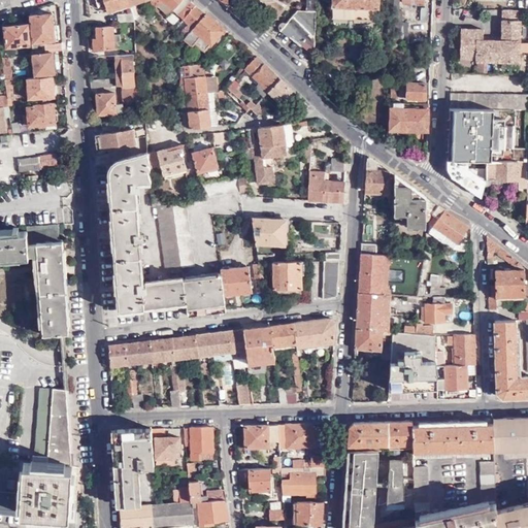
[(95,0),(100,13),(129,4),(127,0),(95,0)]
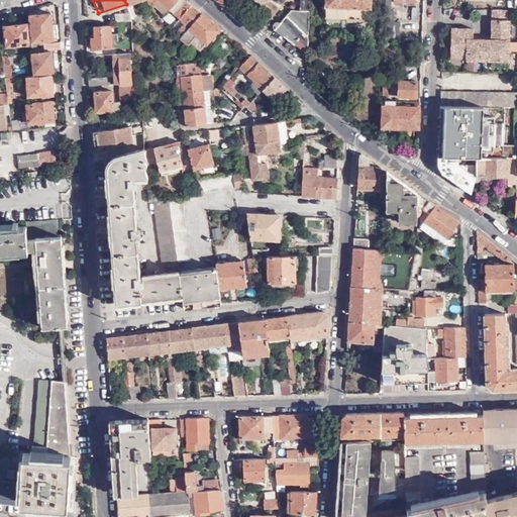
[(158,2),(178,19),(190,5),(184,0),(147,0),(145,2),(152,9),(158,2)]
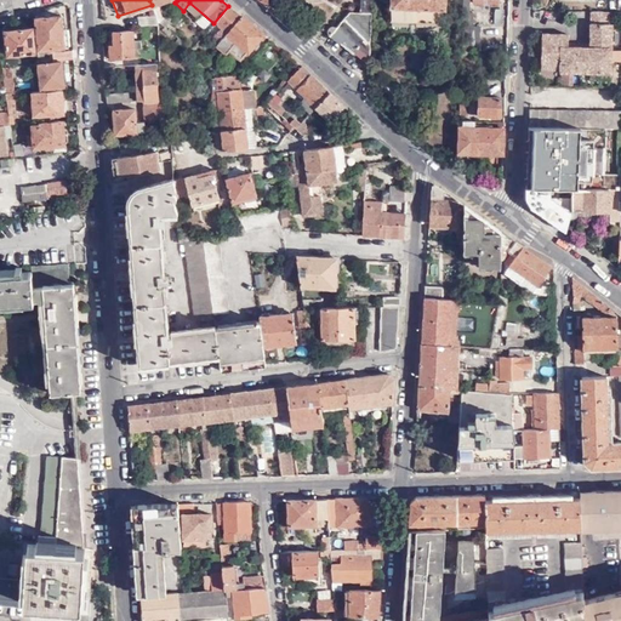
[(370,0),(359,0),(359,12),(348,11),(335,32),(369,63),(370,0)]
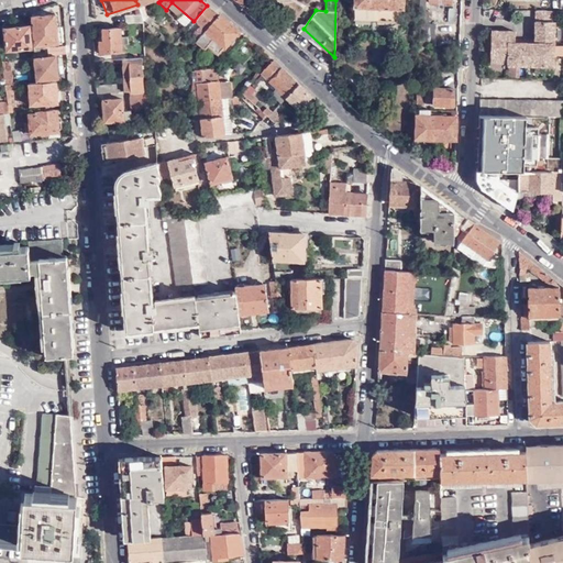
[(404,0),(354,0),(354,19),(404,21),(404,0)]
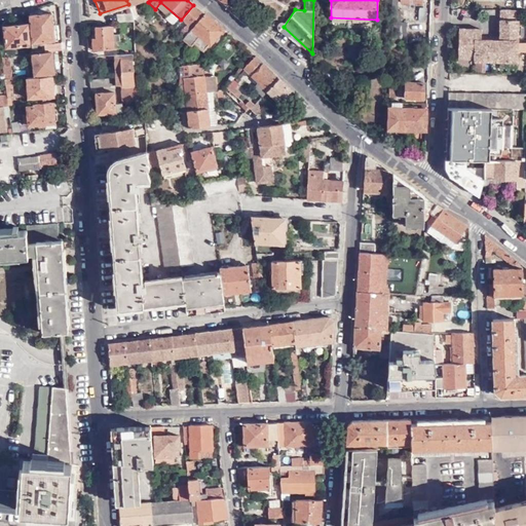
[(397,0),(390,0),(390,27),(389,43),(405,39),(406,23),(399,22),(400,10),(397,10),(397,0)]
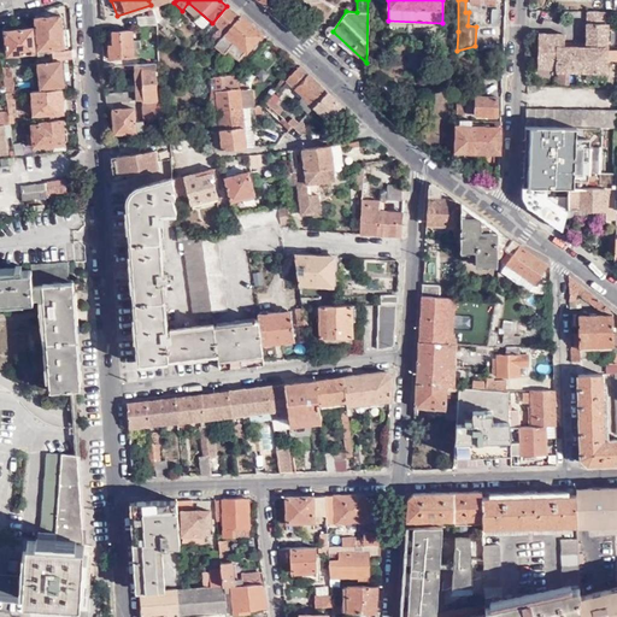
[(209,41),(215,46),(240,17),(227,6),(212,23),(219,29),(209,41)]
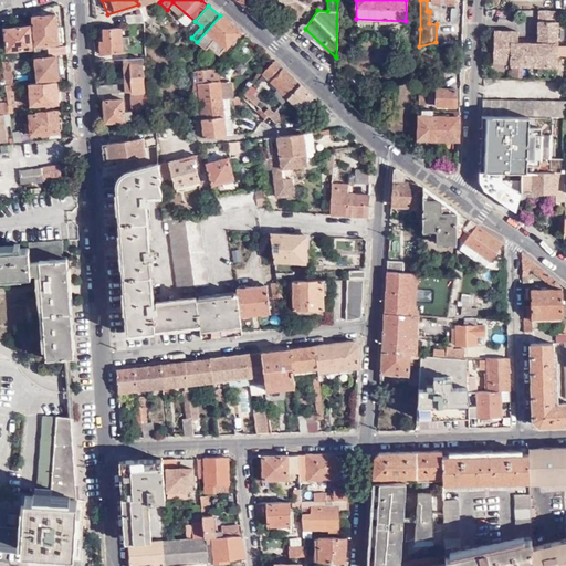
[(556,12),(540,12),(538,42),(557,42),(558,23),(555,23),(556,12)]
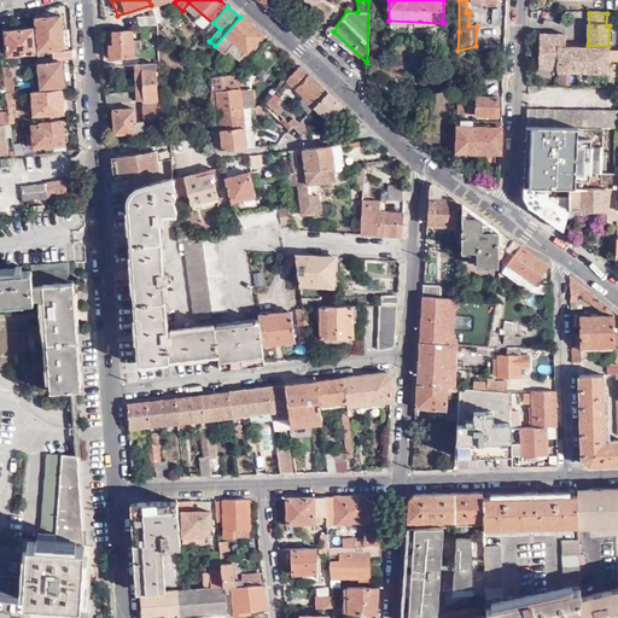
[(36,60),(73,59),(71,48),(50,51),(51,54),(42,54),(42,48),(63,47),(59,16),(35,17),(38,50),(35,50),(36,60)]
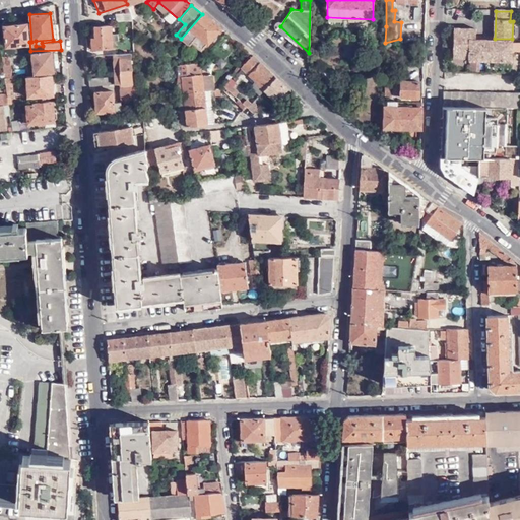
[(132,19),(130,13),(116,14),(116,21),(132,20),(132,19)]
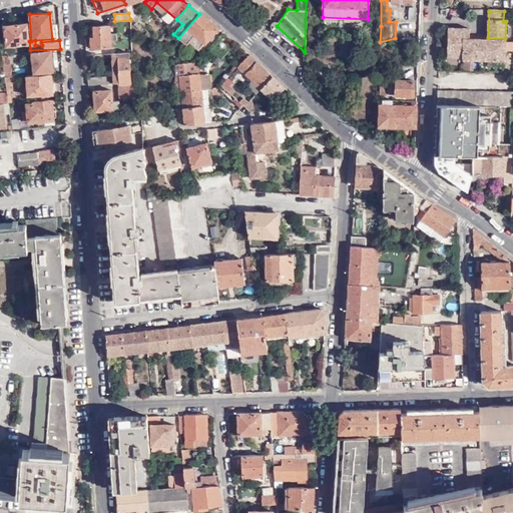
[(199,51),(218,30),(199,14),(178,38),(187,46),(190,43),(199,51)]
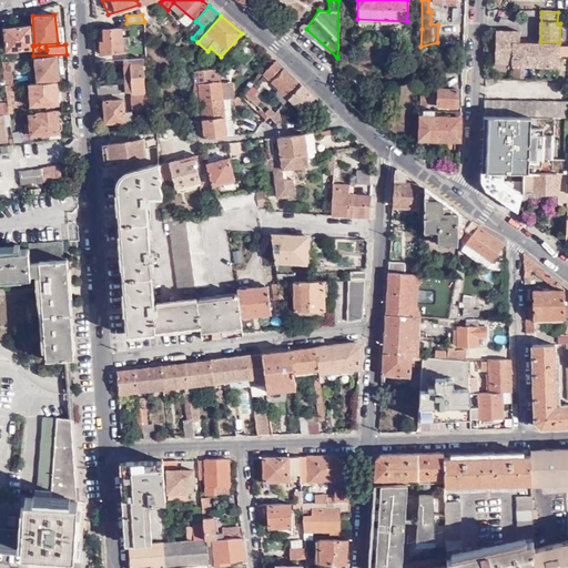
[(28,21),(3,24),(7,50),(31,49),(28,21)]
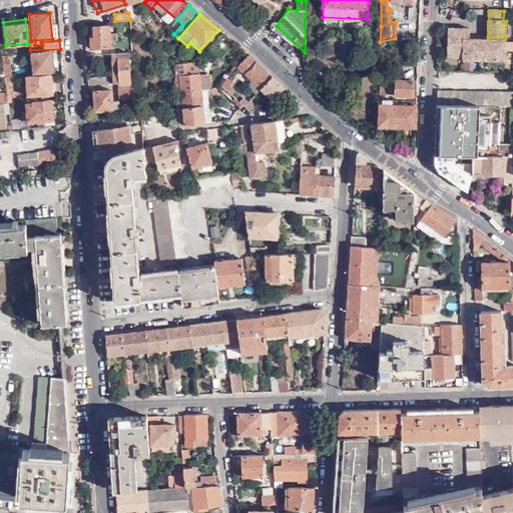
[(109,25),(89,27),(90,48),(110,47),(110,40),(116,39),(116,33),(109,33),(109,25)]
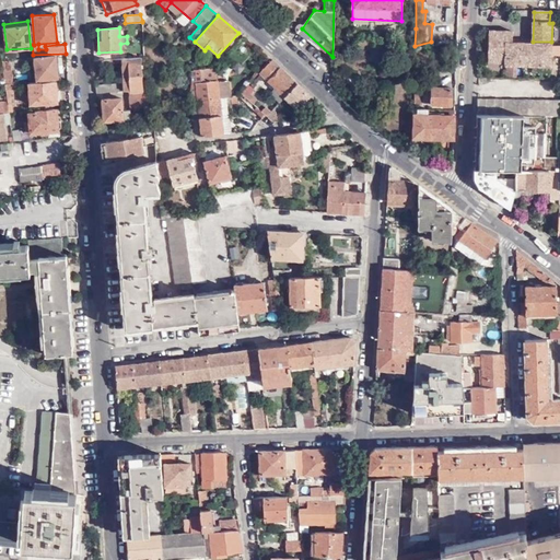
[(506,32),(489,32),(488,63),(505,63),(506,32)]
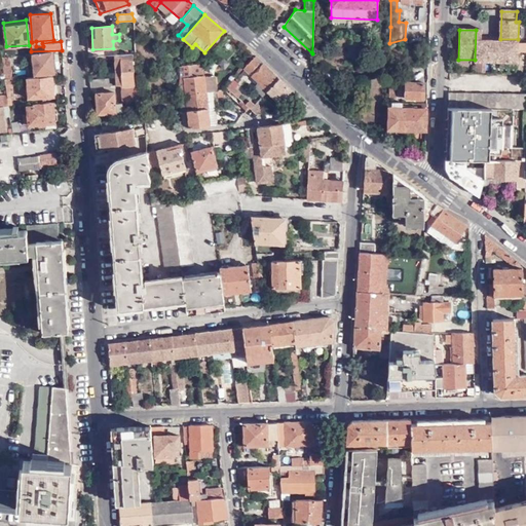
[(492,38),(484,38),(484,41),(481,40),(481,38),(482,31),(476,30),(475,60),(475,63),(492,63),(492,45),(492,38)]
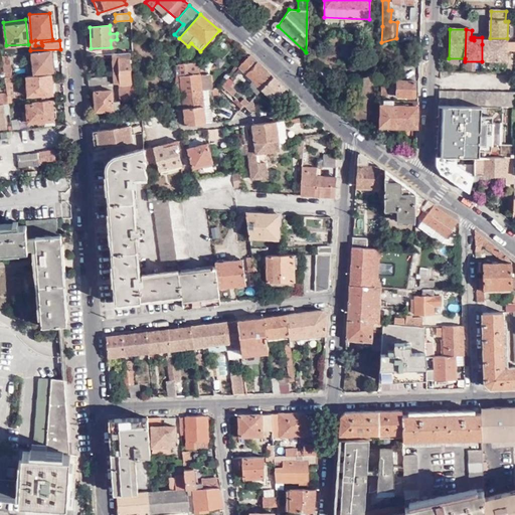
[(490,44),(482,44),(482,61),(506,62),(507,38),(490,38),(490,44)]
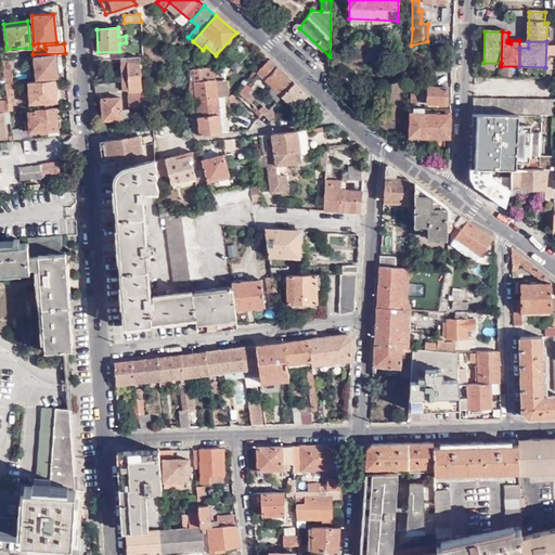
[(55,54),(35,56),(36,77),(56,77),(55,54)]
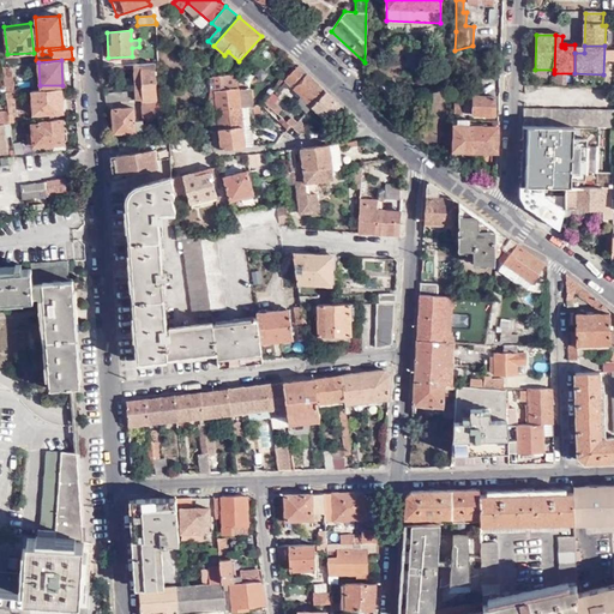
[(1,62),(6,91),(14,91),(12,73),(11,62),(1,62)]
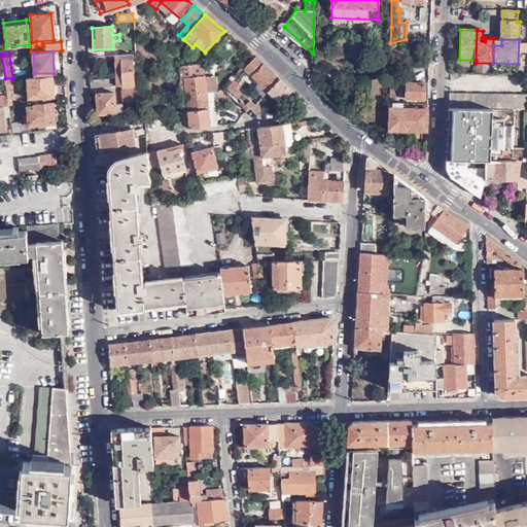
[(116,86),(121,86),(134,85),(132,55),(113,56),(116,86)]
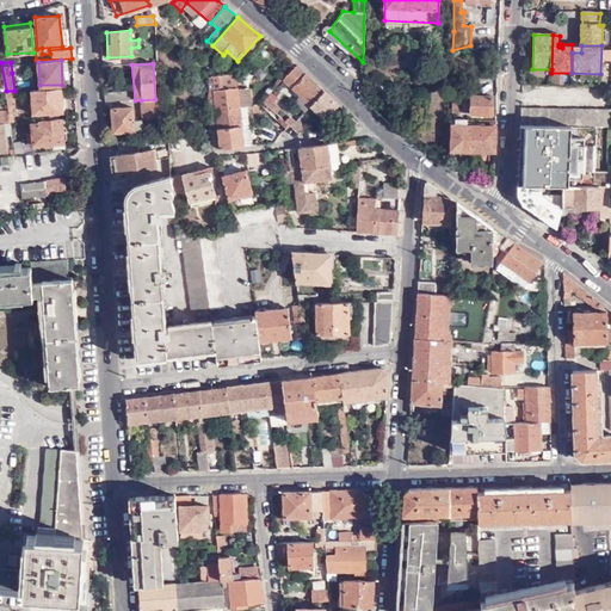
[(288,86),(300,73),(294,68),(282,81),(288,86)]
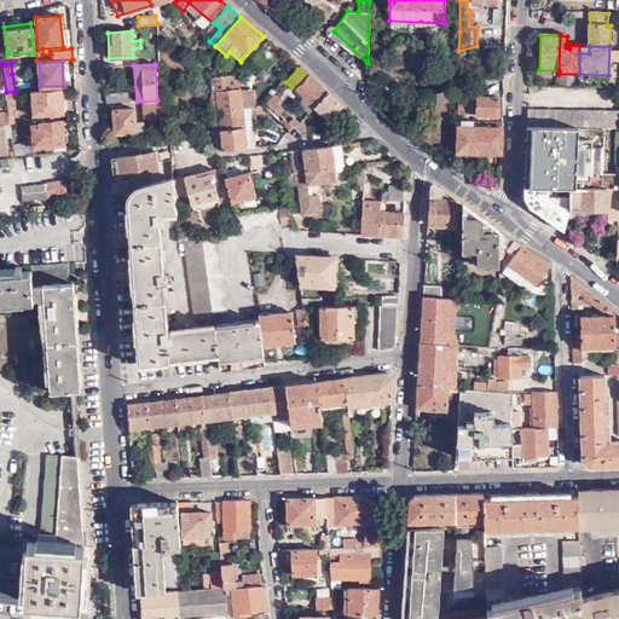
[(218,111),(218,115),(252,111),(256,111),(255,106),(254,88),(242,90),(241,87),(239,87),(238,75),(237,75),(235,77),(217,80),(219,94),(217,96),(218,111)]
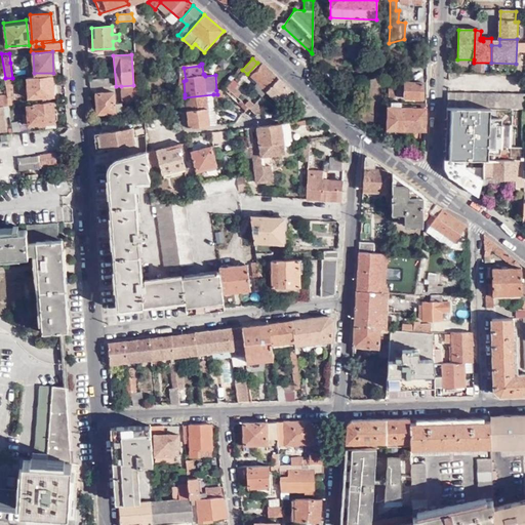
[(277,80),(289,90),(290,89),(264,64),(261,66),(277,80)]
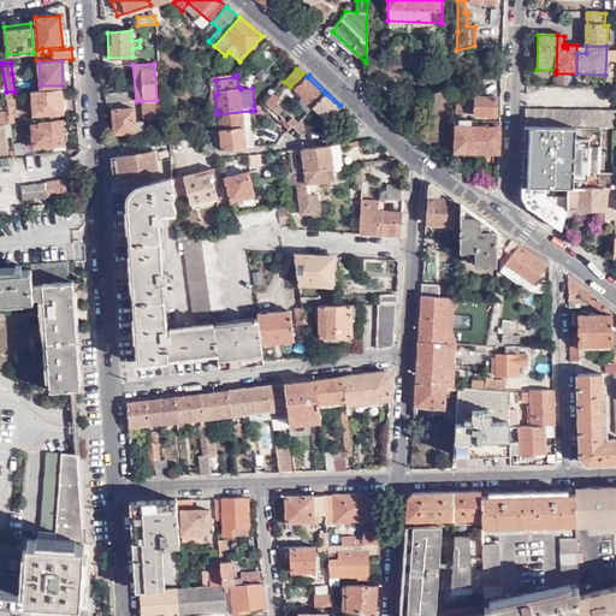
[(297,101),(308,112),(312,107),(325,94),(307,77),(295,90),(302,96),(297,101)]
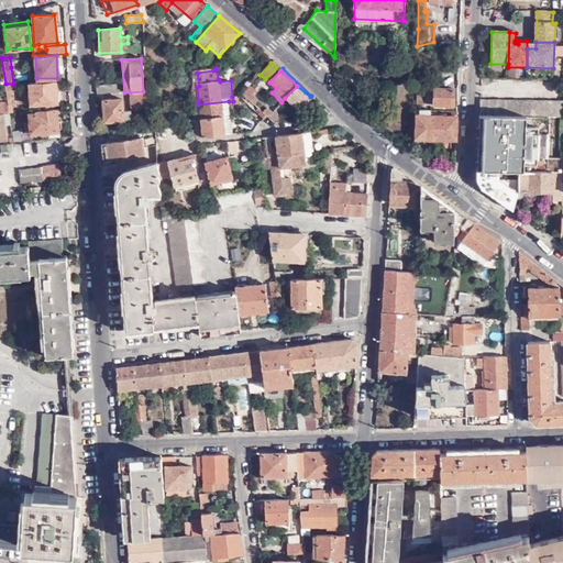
[(56,103),(55,81),(29,83),(30,105),(56,103)]
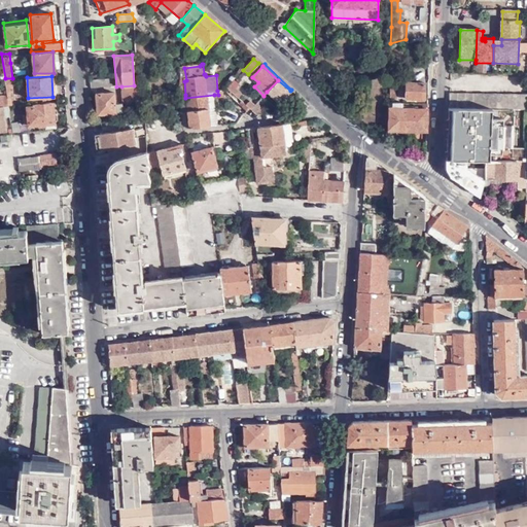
[(7,94),(9,104),(11,104),(9,86),(14,85),(14,78),(12,78),(5,78),(7,94)]
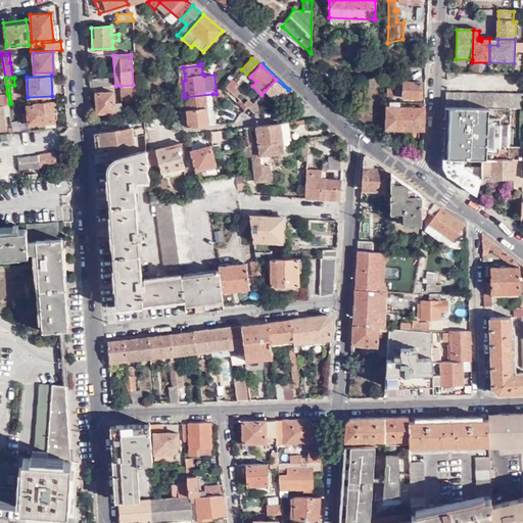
[(88,79),(89,87),(110,86),(110,78),(88,79)]
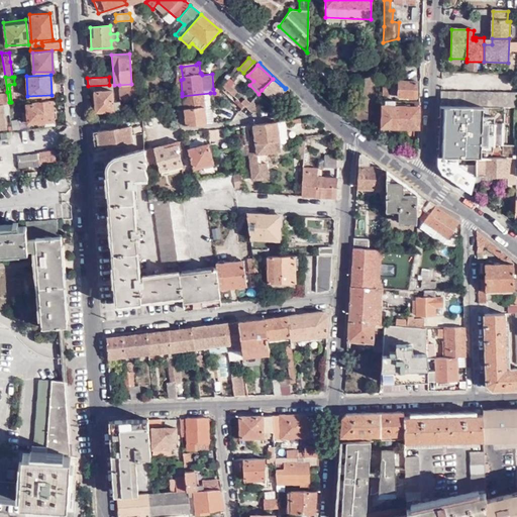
[(230,77),(222,86),(233,96),(237,92),(231,87),(236,82),(230,77)]
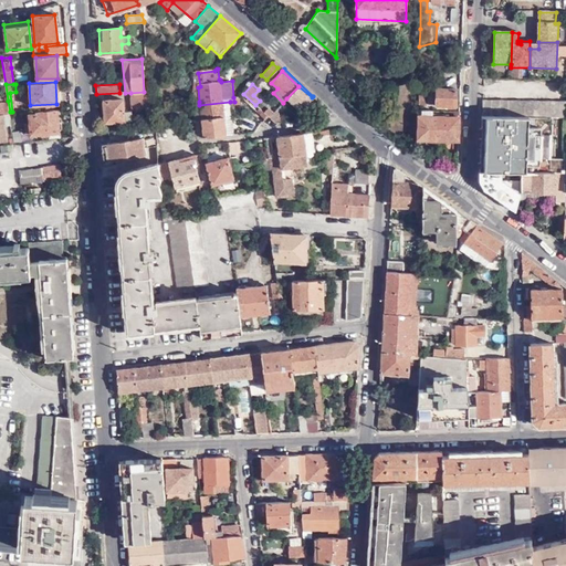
[(300,111),(312,97),(299,86),(286,98),(300,111)]
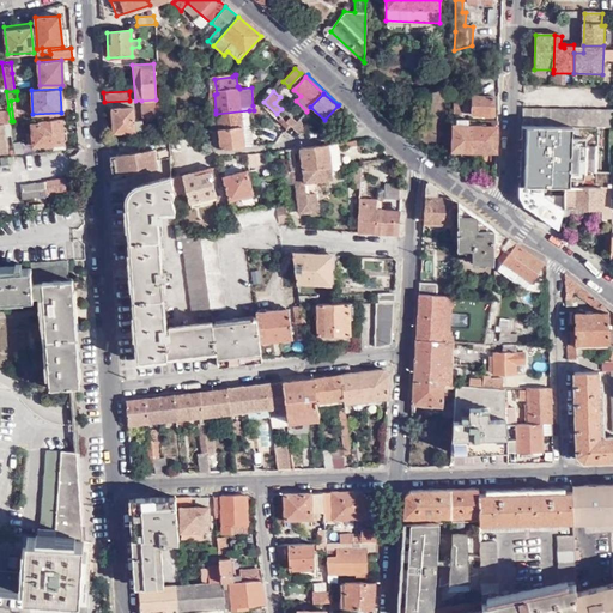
[(495,96),(473,96),(473,113),(493,114),(495,96)]
